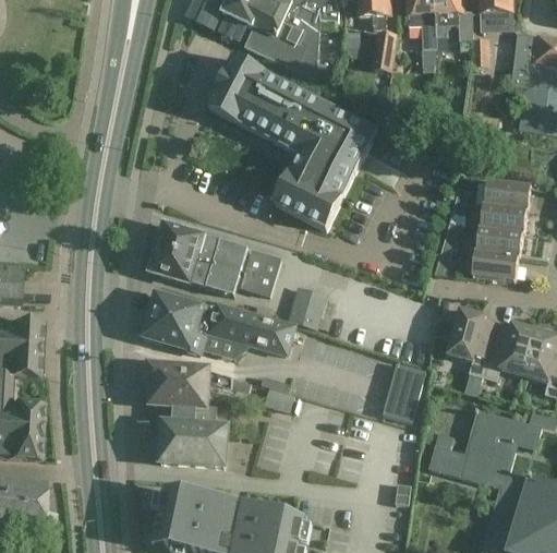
[(316,79),(321,20),(322,20),(338,22),(339,0),(229,0),(223,11),(255,25),(244,46),(316,79)]
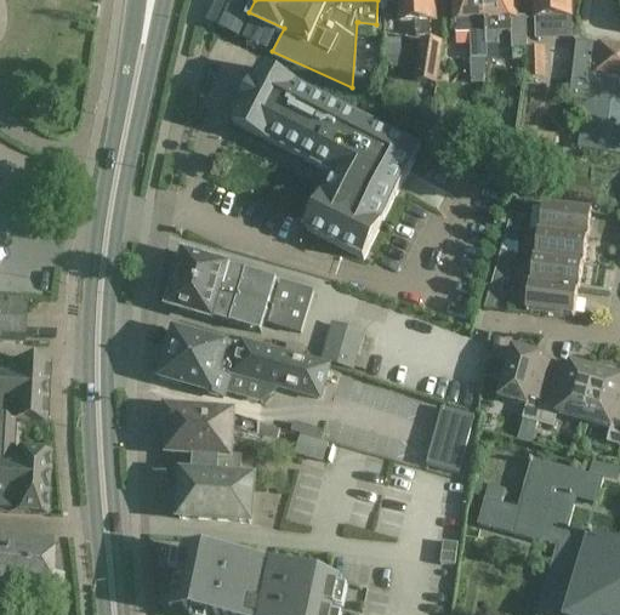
[(397,0),(398,17),(415,17),(415,32),(427,32),(426,16),(433,16),(432,0),(397,0)]
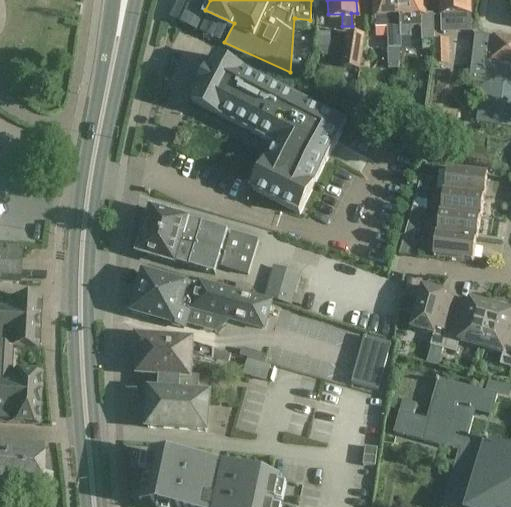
[(373,0),(374,25),(387,24),(388,45),(400,45),(397,0),(373,0)]
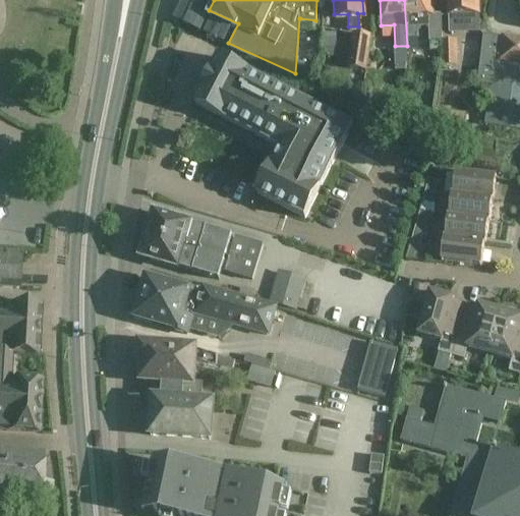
[(441,37),(440,10),(431,10),(430,0),(404,0),(407,46),(419,45),(418,23),(428,22),(428,38),(440,37),(441,37)]
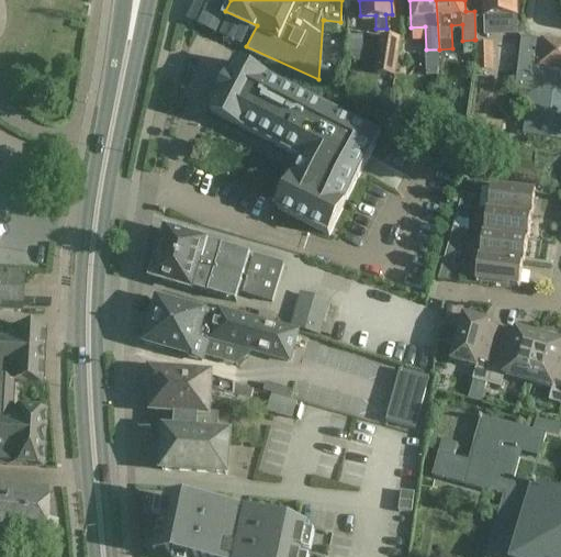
[(483,0),(484,12),(482,12),(483,33),(516,31),(516,24),(514,0),(483,0)]
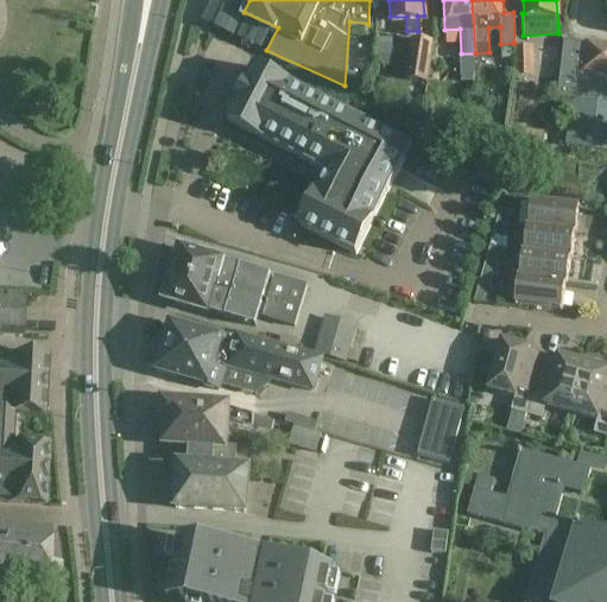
[(431,38),(413,36),(408,75),(425,77),(431,38)]
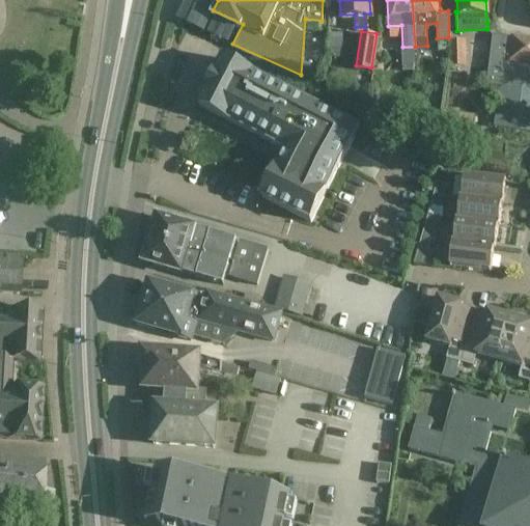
[(492,34),(485,81),(499,83),(494,125),(529,129),(529,37),(511,35),(511,37),(492,34)]
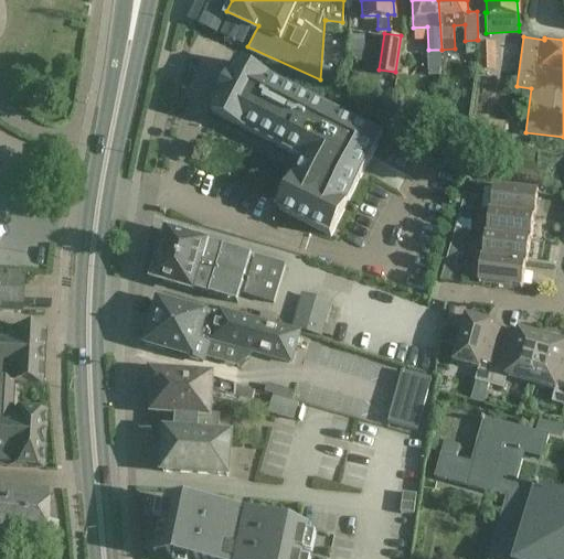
[(495,40),(478,40),(477,40),(477,68),(496,68),(495,40)]
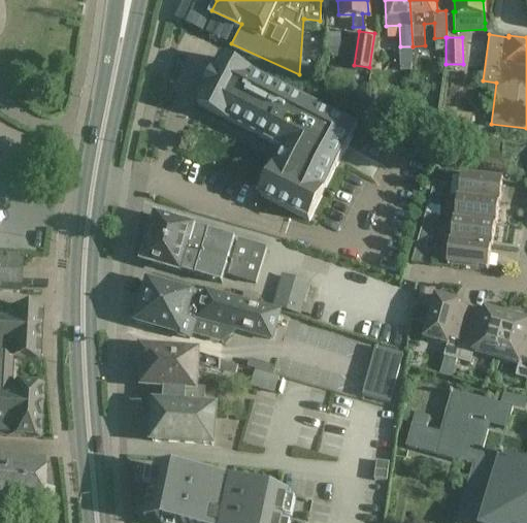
[(205,85),(197,101),(226,117),(284,145),(274,163),(259,192),(308,217),(323,188),(335,164),(356,123),(307,98),(251,69),(222,54),(213,70),(212,70),(205,85)]
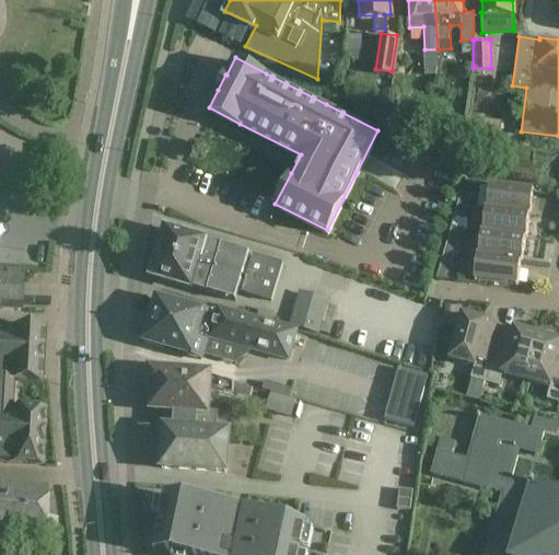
[(397,91),(385,115),(405,125),(417,102),(397,91)]
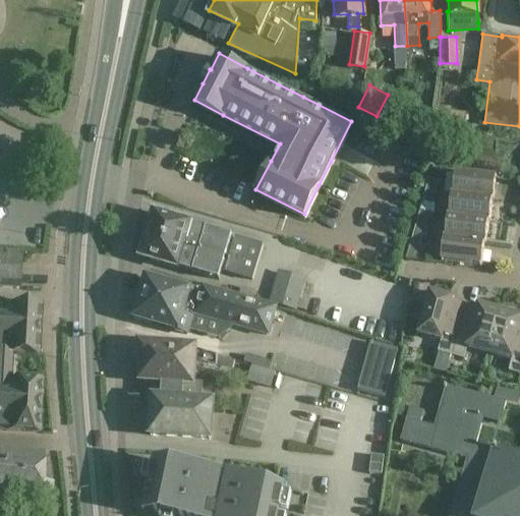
[(444,133),(447,116),(431,114),(428,130),(444,133)]
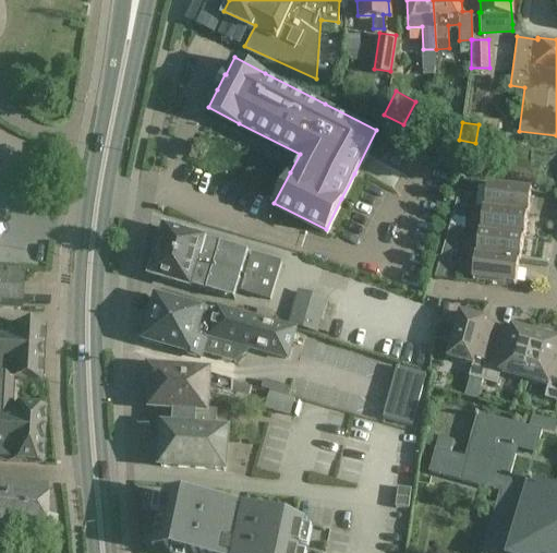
[(439,130),(438,130),(435,141),(446,146),(451,134),(450,133),(451,124),(440,124),(439,130)]
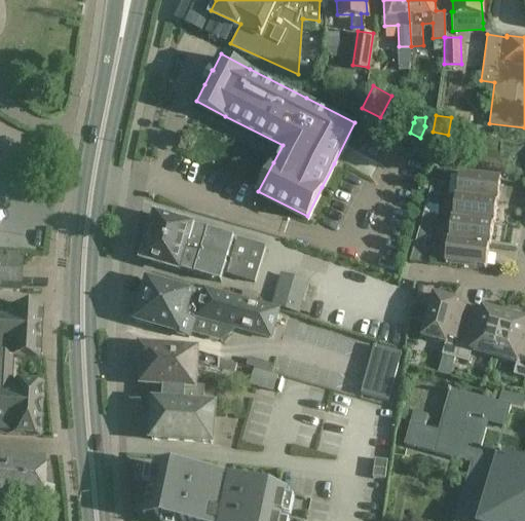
[(429,148),(423,145),(419,153),(425,156),(429,148)]
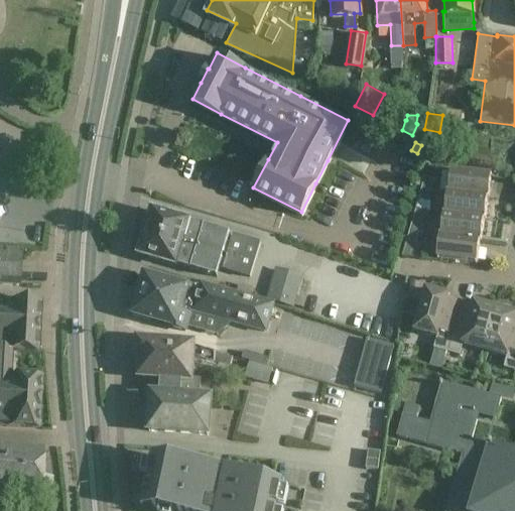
[(452,167),(448,189),(488,195),(489,195),(492,172),(452,167)]
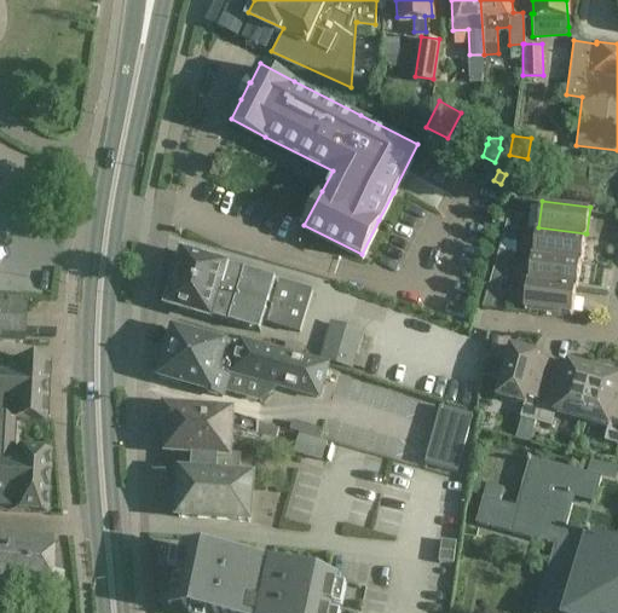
[(506,221),(515,225),(520,213),(510,209),(506,221)]
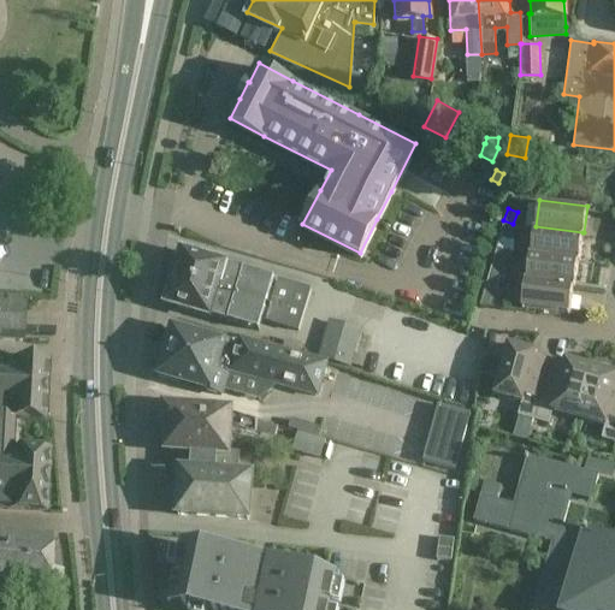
[(513,224),(503,220),(500,234),(509,237),(513,224)]
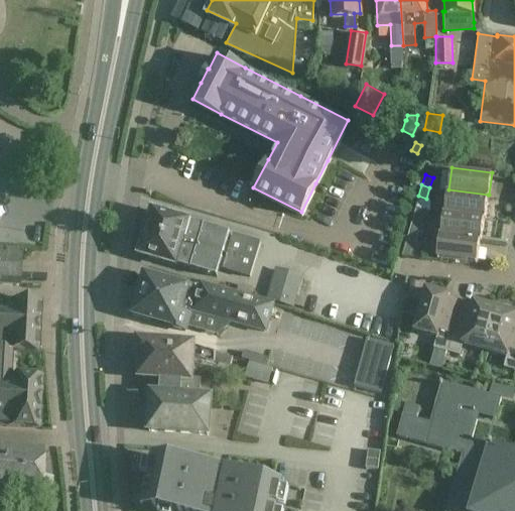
[(447,189),(444,211),(484,216),(485,216),(488,195),(448,189),(447,189)]
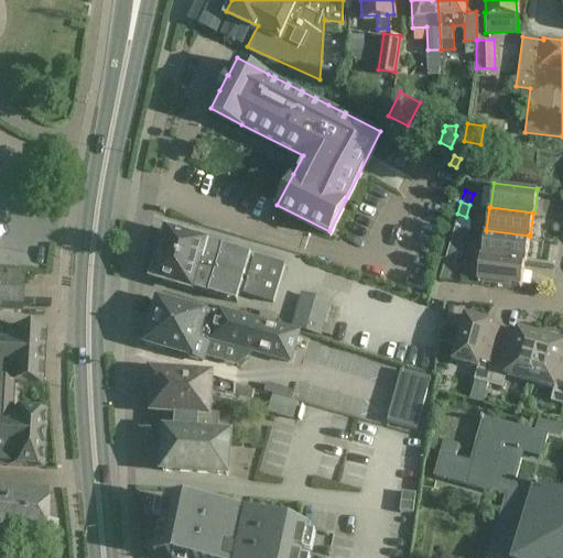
[(194,286),(208,240),(162,227),(149,272),(194,286)]
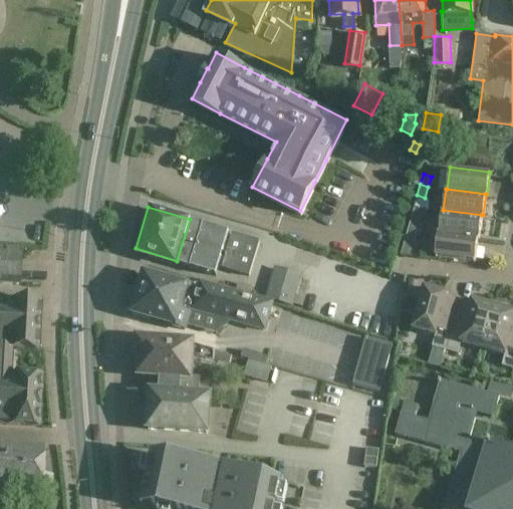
[(442,210),(439,231),(478,236),(479,237),(482,215),(443,210),(442,210)]
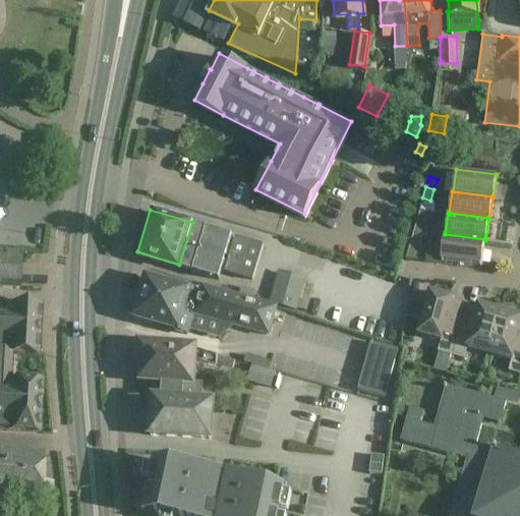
[(414,229),(422,232),(425,221),(417,218),(414,229)]
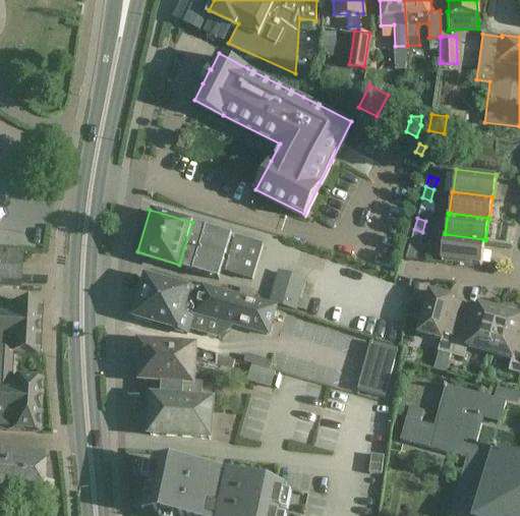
[(229,241),(231,233),(231,232),(192,221),(192,222),(179,265),(218,276),(221,268),(221,267),(229,241)]
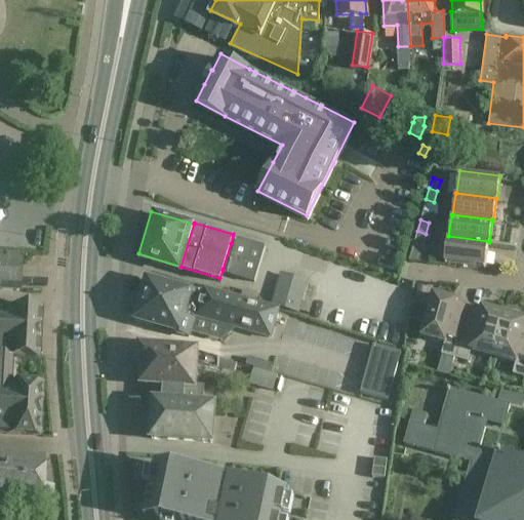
[(426,234),(417,231),(413,242),(422,245),(426,234)]
